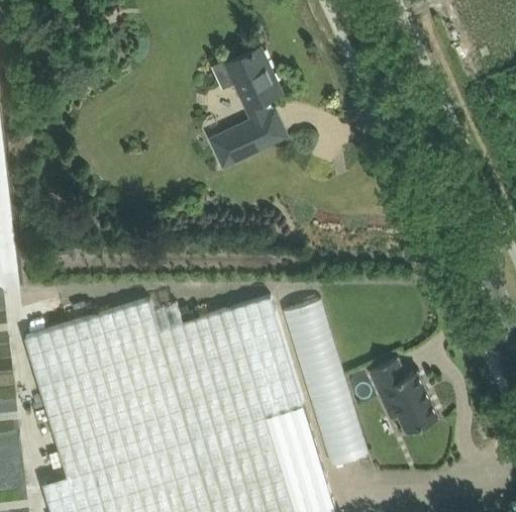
[(250,121),(210,140),(223,170),(260,152),(278,143),(277,142),(272,145),(260,120),(268,116),(263,104),(269,101),(282,95),(261,49),(242,59),(225,67),(212,73),(222,92),(234,86),(250,121)]
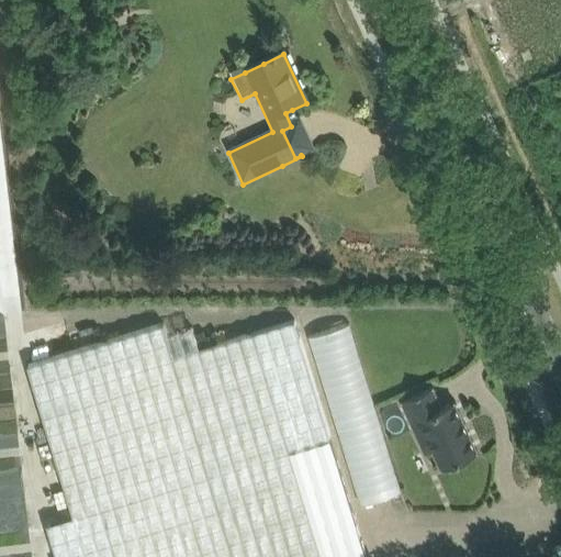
[(324,329),(369,502),(410,491),(365,318),(324,329)]
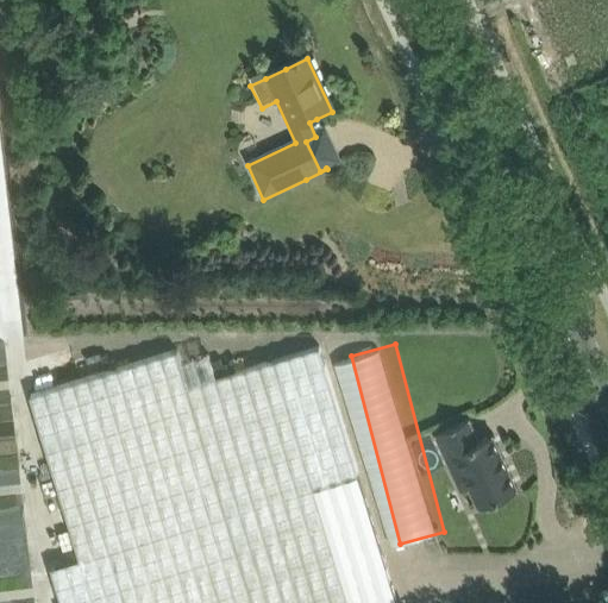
[(208,356),(180,365),(176,355),(32,399),(81,564),(50,573),(58,602),(394,602),(319,351),(217,382),(208,356)]
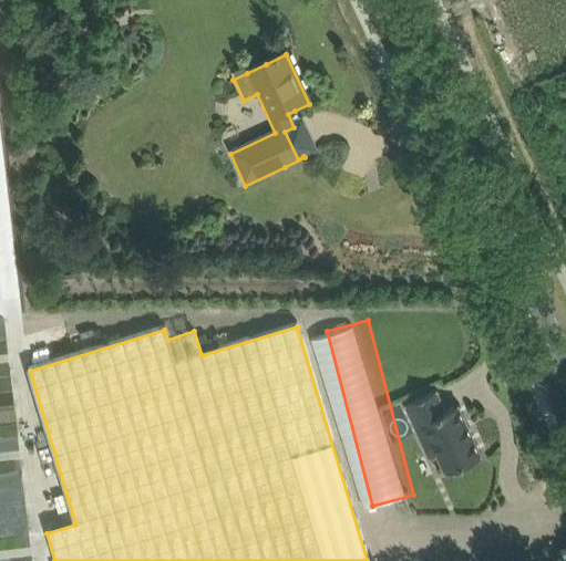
[(444,413),(435,393),(403,408),(428,461),(435,457),(444,476),(449,474),(453,477),(463,473),(465,467),(483,458),(459,406),(444,413)]
